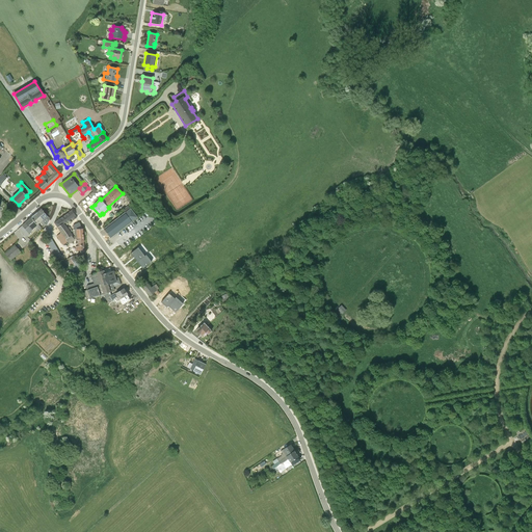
[(130,209),(125,213),(103,229),(110,238),(137,217),(130,208),(130,209)]
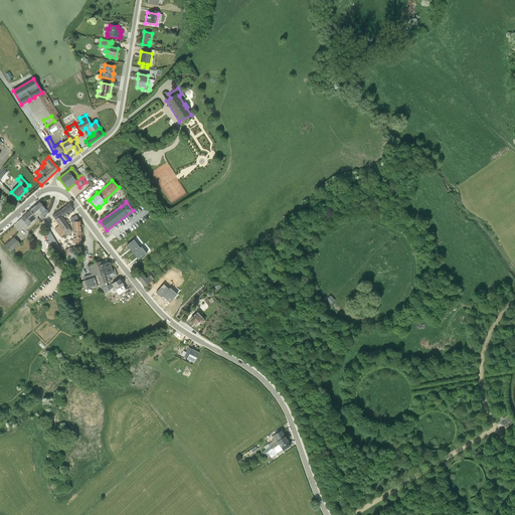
[(36,206),(42,213),(41,214),(43,217),(45,217),(48,212),(40,202),(36,206)]
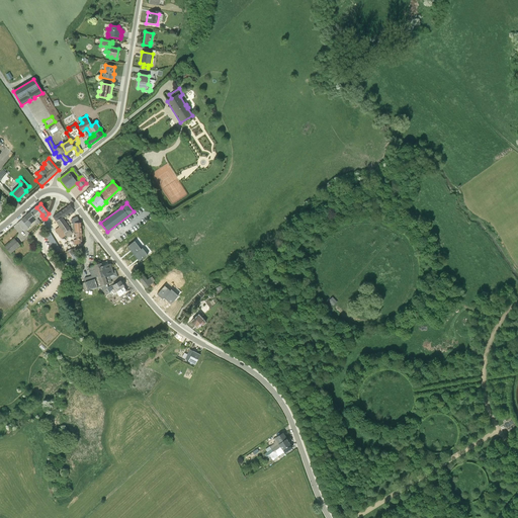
[(63,218),(68,214),(70,212),(71,214),(75,211),(70,204),(53,218),(60,227),(55,230),(61,239),(66,235),(67,238),(72,234),(71,232),(70,230),(70,229),(63,218)]
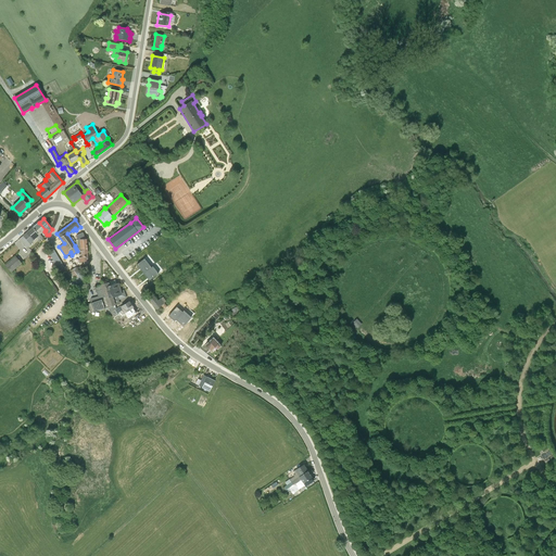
[(39,223),(33,228),(39,236),(40,235),(42,232),(45,237),(47,235),(45,231),(46,230),(39,223)]
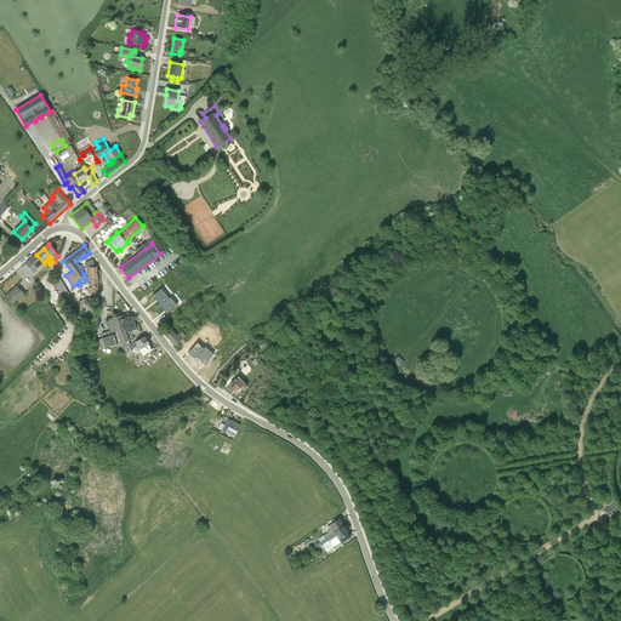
[(36,255),(21,267),(29,278),(34,273),(38,269),(38,268),(41,266),(45,269),(49,267),(45,262),(44,263),(36,255)]
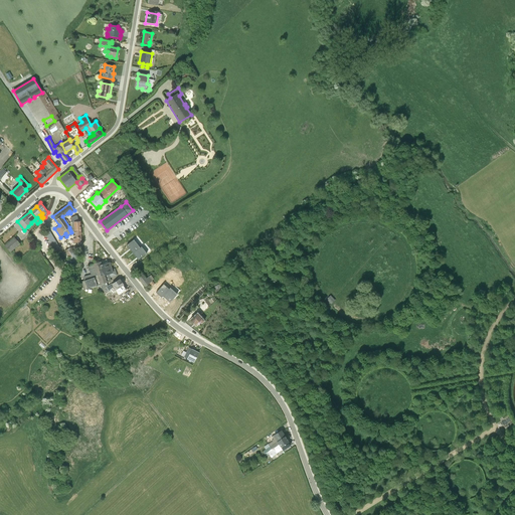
[(76,215),(70,218),(71,222),(72,228),(74,228),(74,234),(75,234),(75,238),(72,238),(73,243),(81,242),(80,234),(81,234),(80,221),(78,218),(76,215)]
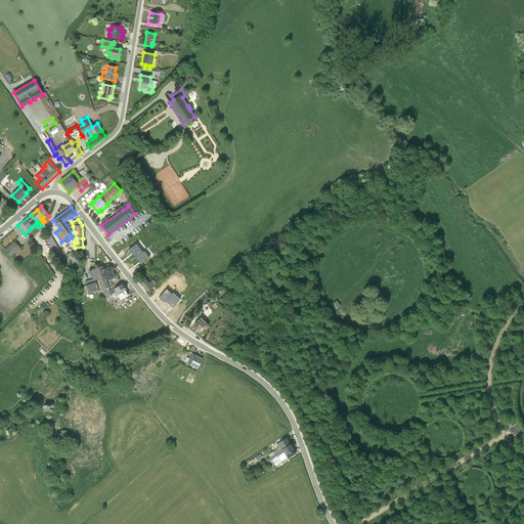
[(50,233),(45,236),(55,255),(60,252),(50,233)]
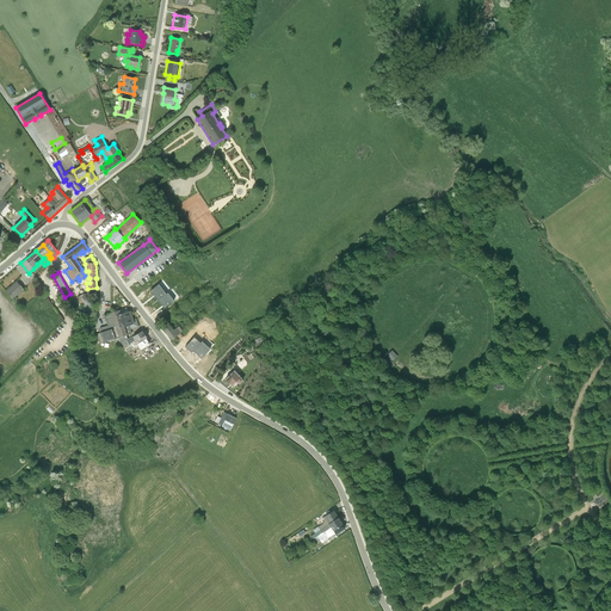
[(17,281),(5,290),(13,298),(24,290),(17,281)]
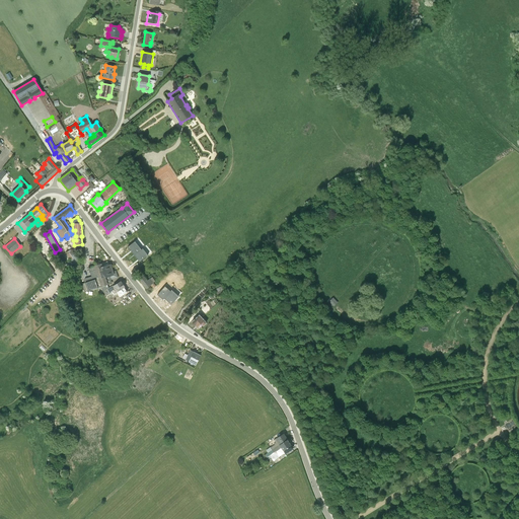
[(70,261),(62,266),(65,270),(78,262),(76,256),(71,248),(65,252),(70,261)]
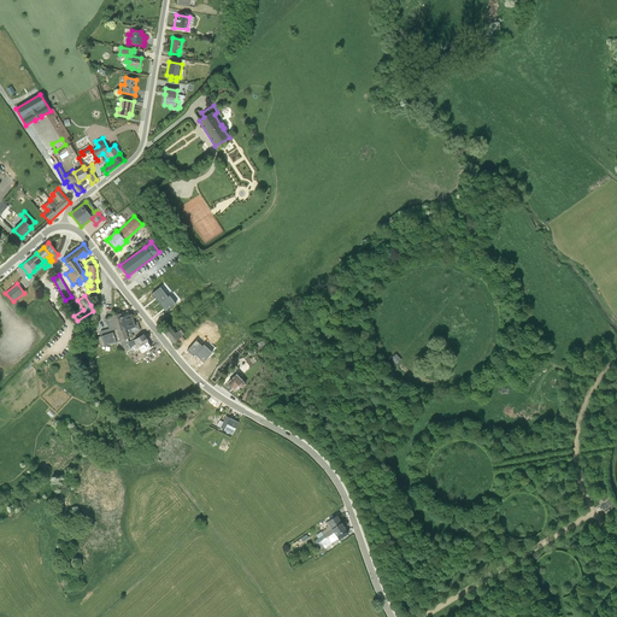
[(122,317),(121,313),(112,316),(113,321),(106,323),(109,329),(103,330),(101,330),(101,331),(100,333),(100,334),(100,335),(101,336),(98,338),(100,347),(116,342),(121,341),(122,347),(123,346),(128,344),(129,342),(128,339),(133,336),(131,333),(140,330),(137,322),(133,323),(130,315),(129,315),(122,317)]
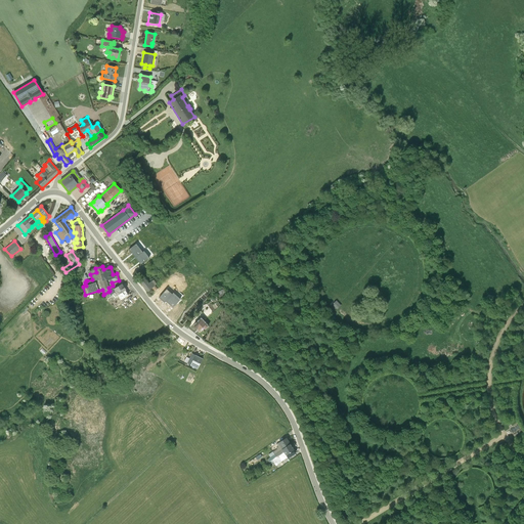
[(143,276),(138,280),(147,292),(151,288),(155,291),(157,288),(155,286),(157,284),(153,280),(148,284),(143,276)]
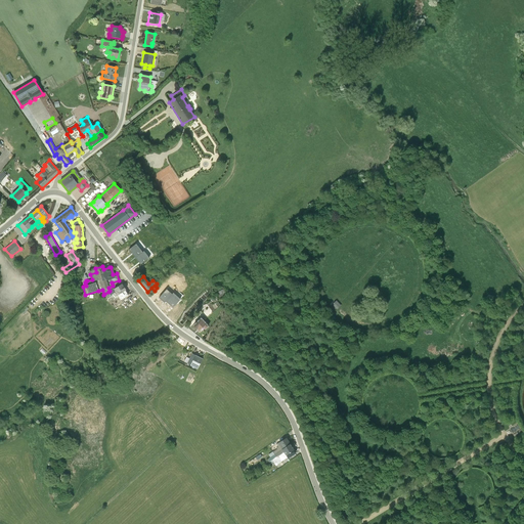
[(108,292),(104,294),(106,299),(111,296),(111,295),(116,293),(117,295),(125,290),(125,288),(124,287),(123,287),(122,284),(114,289),(110,291),(108,292)]
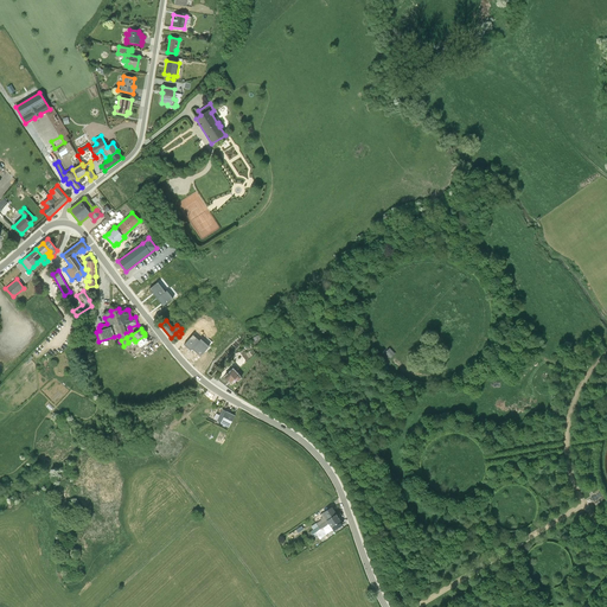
[(248,337),(250,340),(251,340),(255,346),(262,343),(257,332),(253,334),(250,336),(248,337)]
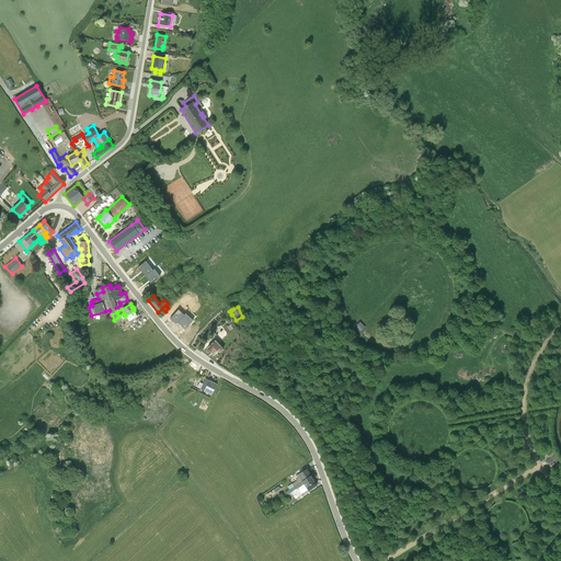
[(365,328),(359,322),(355,325),(361,331),(365,328)]
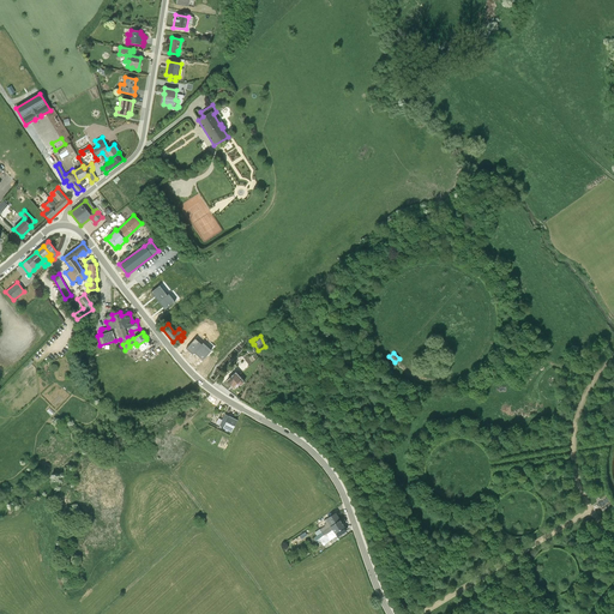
[(236,373),(227,381),(233,387),(238,384),(240,386),(245,381),(236,373)]
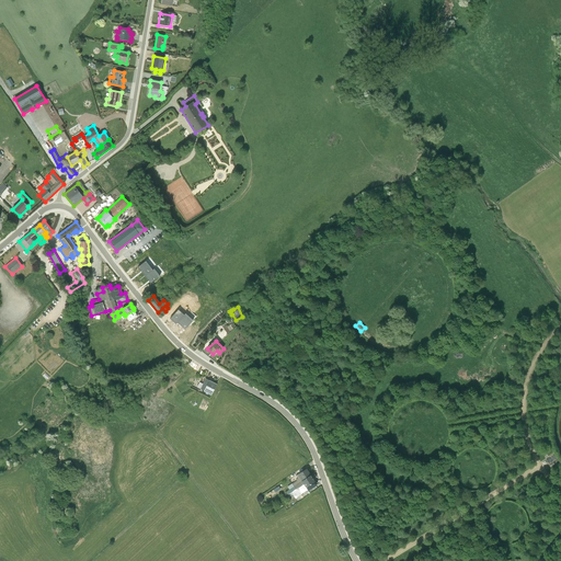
[(199,382),(197,387),(201,389),(199,390),(198,390),(197,391),(210,398),(217,385),(206,379),(203,384),(199,382)]
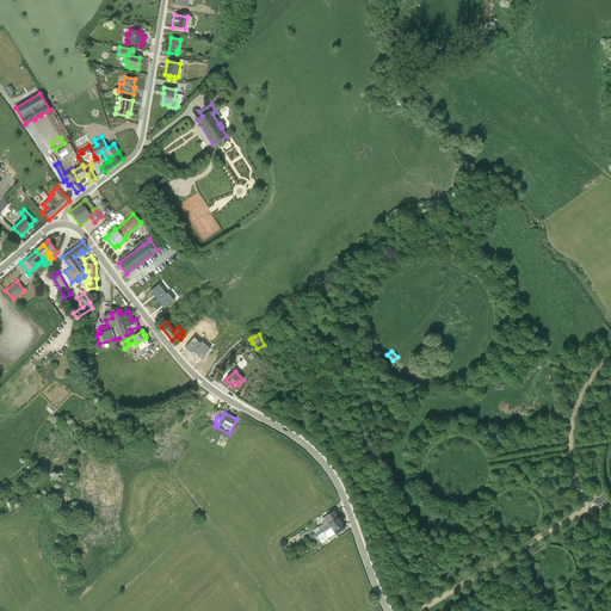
[(315,534),(338,517),(333,511),(322,518),(323,522),(322,523),(323,524),(318,528),(318,526),(313,530),(315,534)]
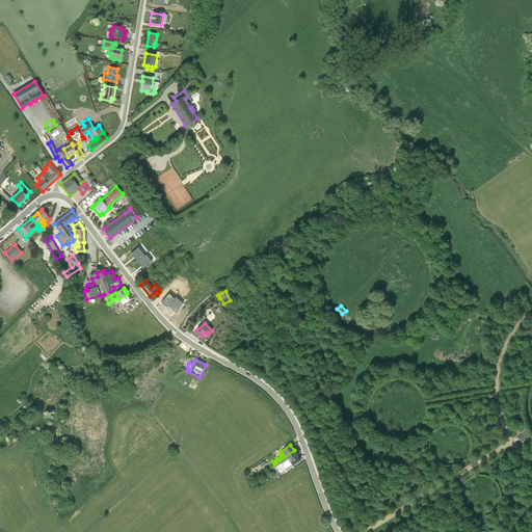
[(294,450),(274,464),(271,467),(273,470),(276,468),(280,473),(286,469),(283,463),(282,464),(281,463),(288,459),(290,462),(292,466),(299,460),(297,457),(298,456),(294,450)]
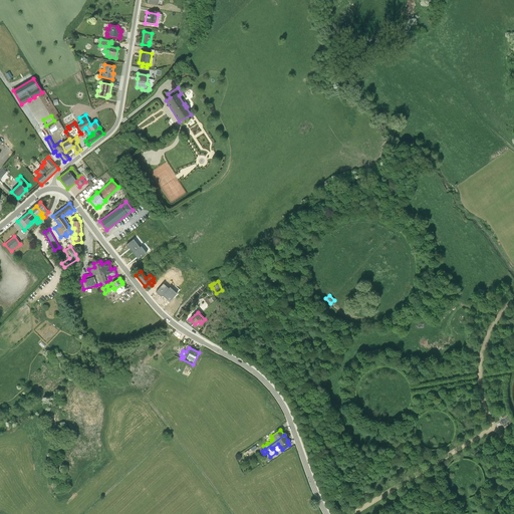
[(277,444),(273,447),(276,452),(281,449),(277,444)]
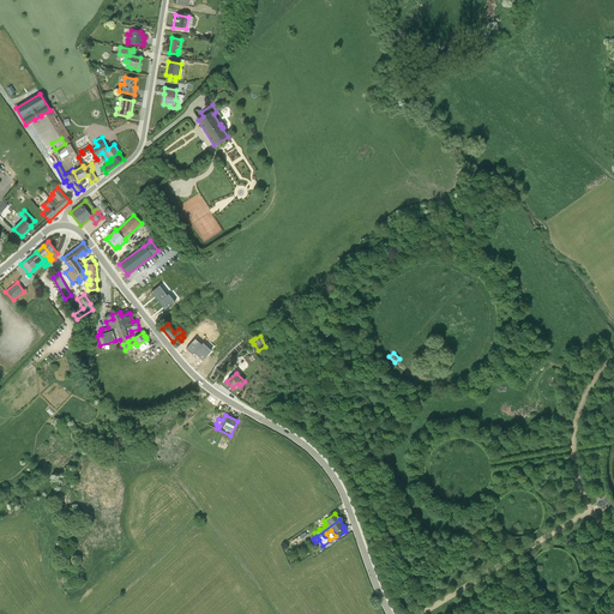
[(306,531),(293,541),(295,545),(302,540),(308,535),(306,531)]
